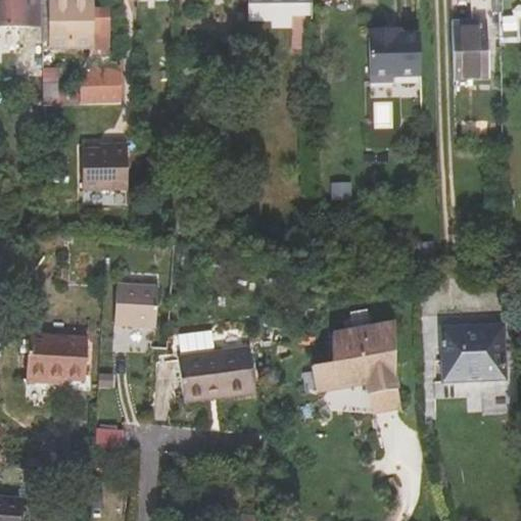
[(0,0),(0,27),(6,27),(19,26),(20,31),(32,32),(32,26),(39,26),(38,0),(0,0)]
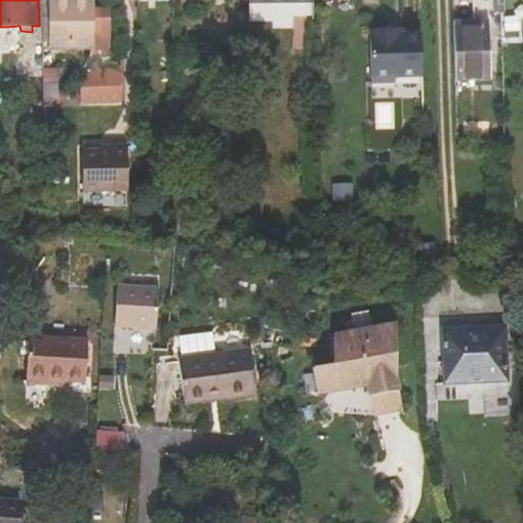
[(93,54),(109,54),(108,12),(92,13),(91,0),(43,0),(44,39),(52,39),(52,46),(93,46),(93,54)]
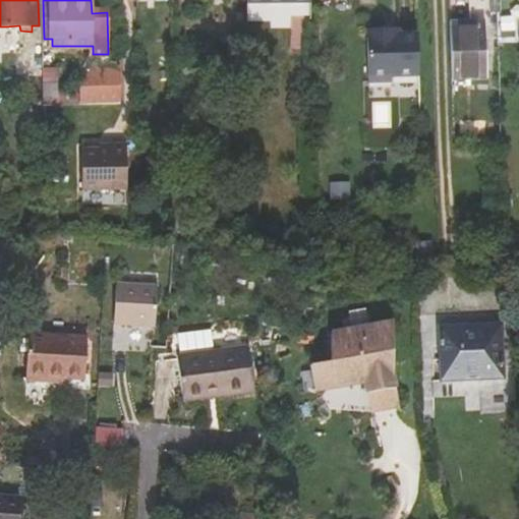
[(491,0),(492,9),(499,10),(502,9),(501,0),(491,0)]
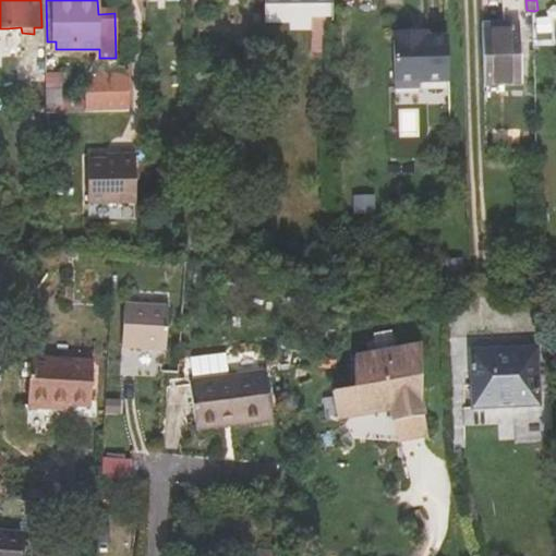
[(522,80),(520,25),(484,26),(486,81),(522,80)]
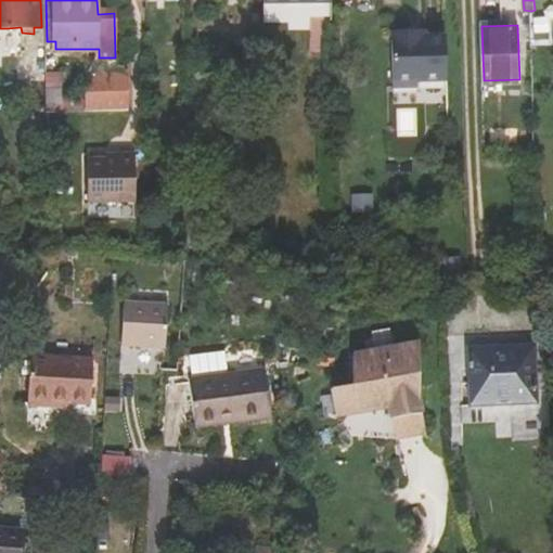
[(447,35),(428,35),(413,36),(413,30),(398,30),(400,81),(404,86),(412,86),(415,81),(448,80),(447,35)]
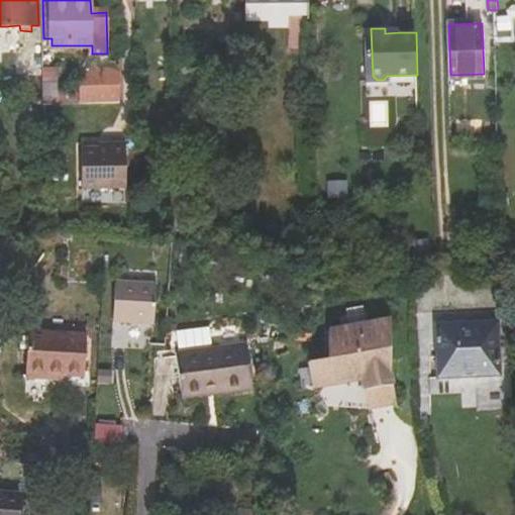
[(57,92),(57,65),(43,65),(44,92),(57,92)]
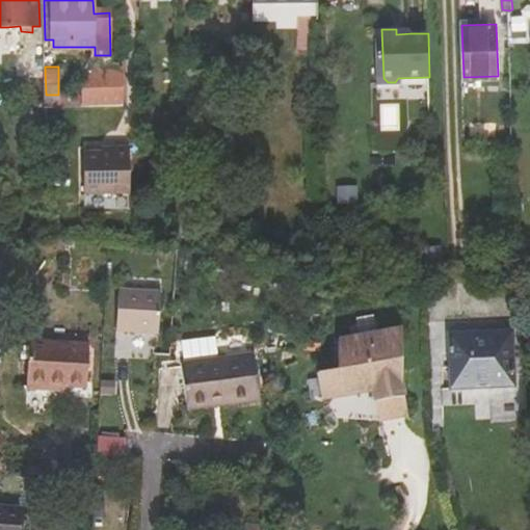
[(84,149),(85,188),(129,187),(129,143),(114,142),(113,148),(84,149)]
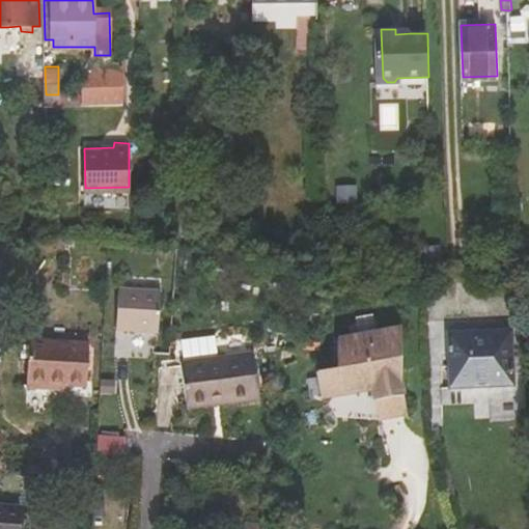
[(170,214),(169,197),(156,196),(155,213),(170,214)]
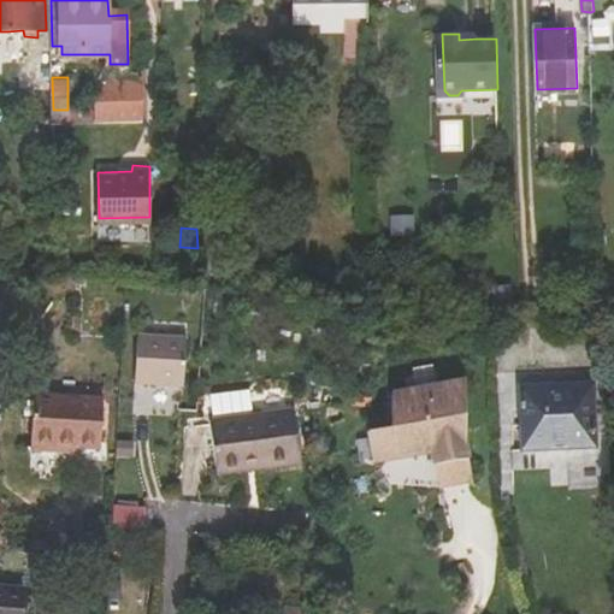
[(70,275),(69,251),(55,251),(55,272),(70,275)]
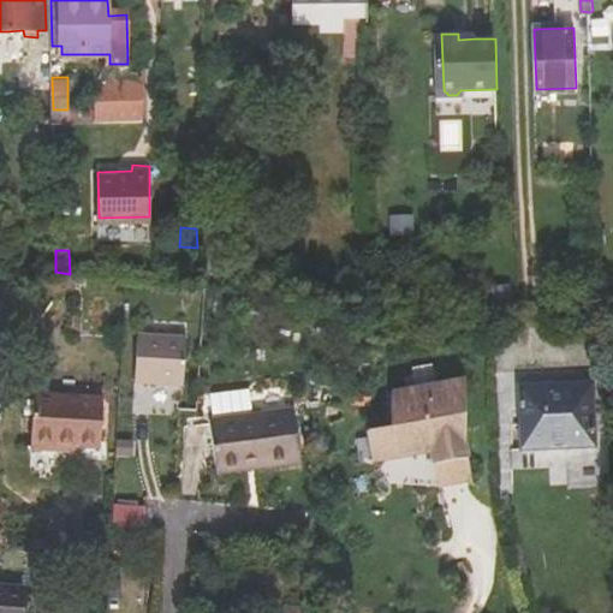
[(137,333),(135,381),(183,384),(185,335),(137,333)]
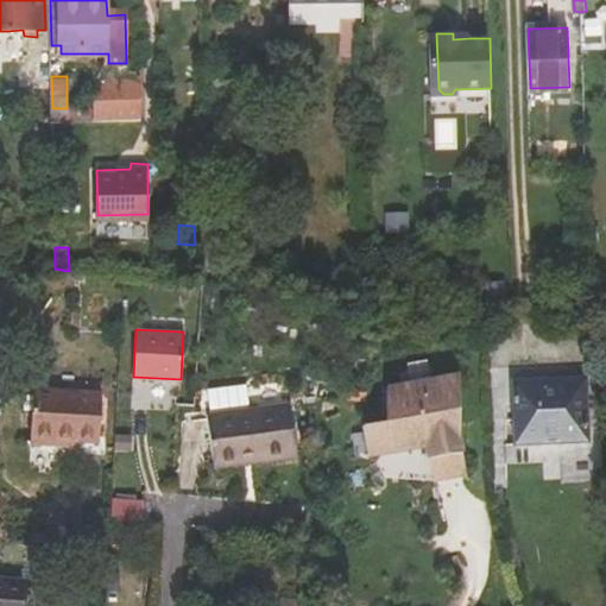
[(587,376),(512,379),(516,442),(589,440),(587,376)]
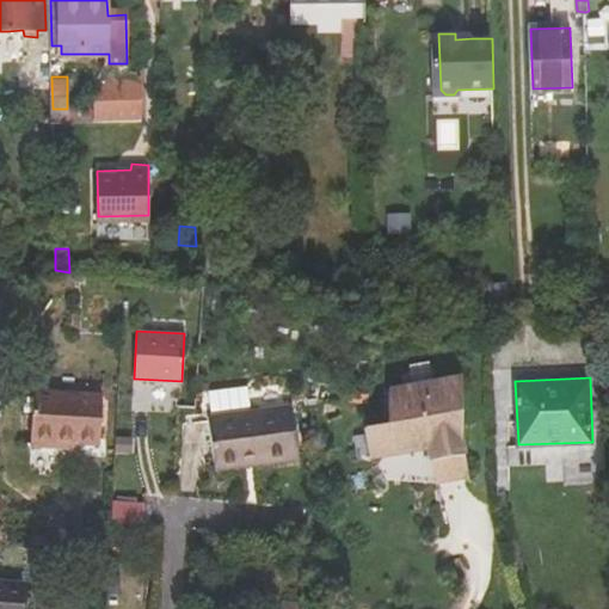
[(213,416),(209,416),(215,461),(256,456),(257,465),(300,459),(293,405),(252,411),(250,385),(209,391),(213,416)]
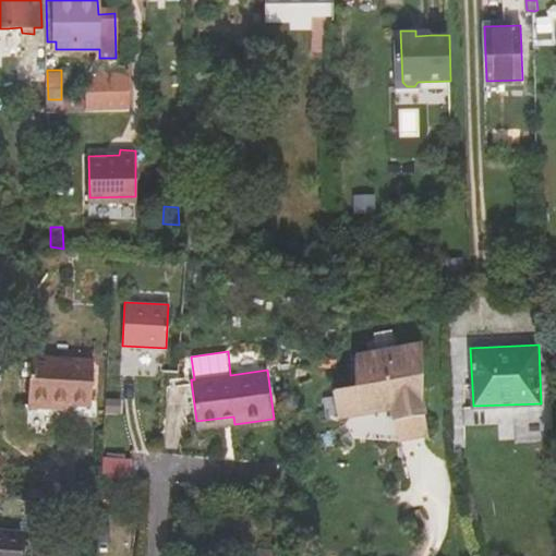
[(32,358),(28,406),(51,407),(52,400),(70,401),(92,403),(94,361),(32,358)]
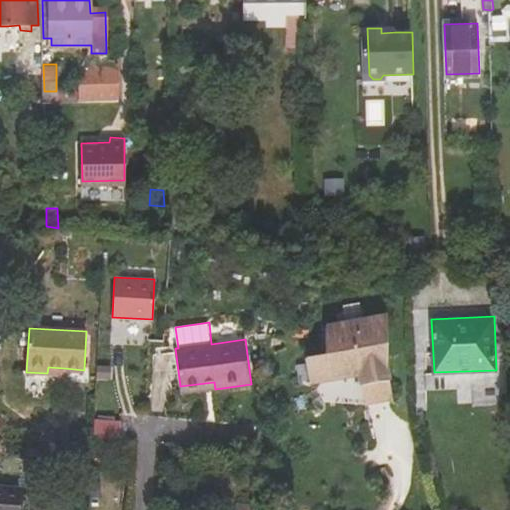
[(379,388),(384,334),(328,331),(324,359),(304,357),(302,382),(352,386),(351,397),(379,399),(379,388)]
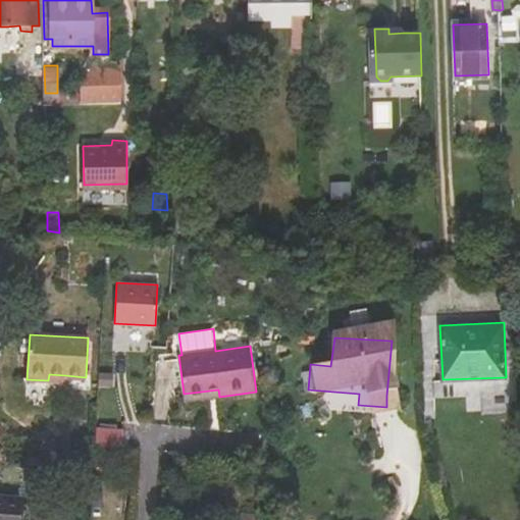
[(110,384),(111,371),(102,371),(103,384),(110,384)]
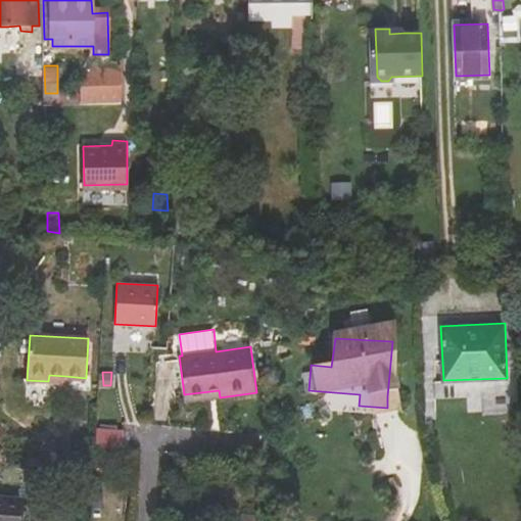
[(184,394),(185,401),(220,397),(219,390),(184,394)]
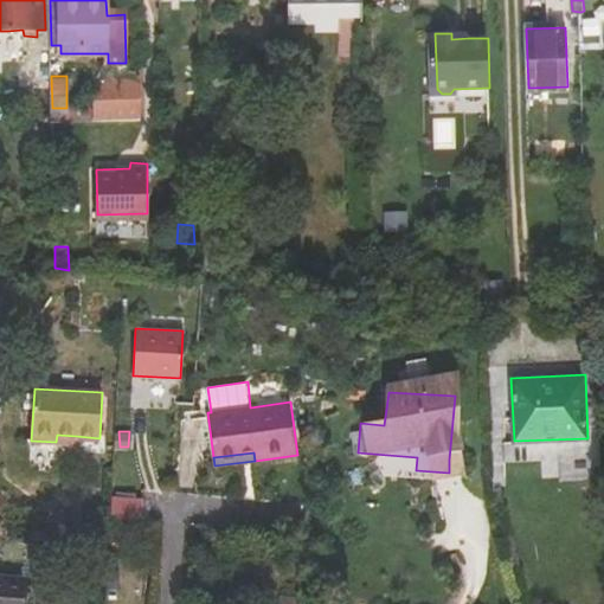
[(143,498),(114,494),(113,518),(142,520),(143,498)]
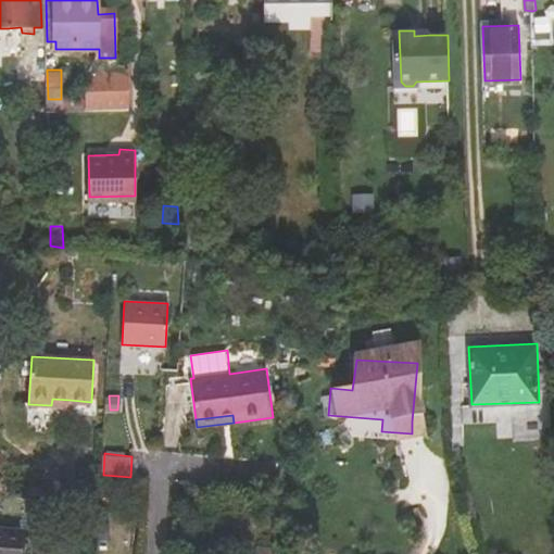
[(108,539),(108,524),(97,524),(97,539),(108,539)]
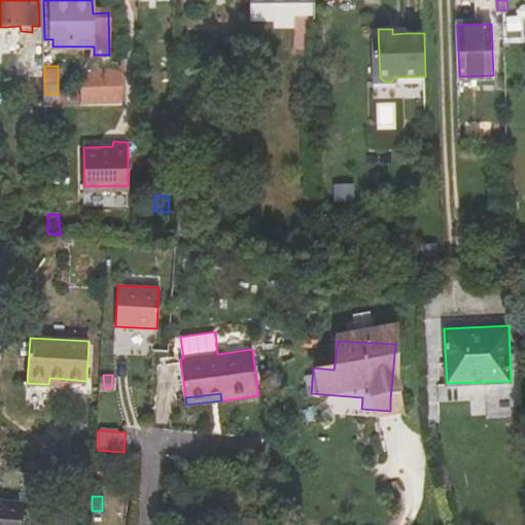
[(0,524),(18,524),(20,502),(0,500),(0,524)]
